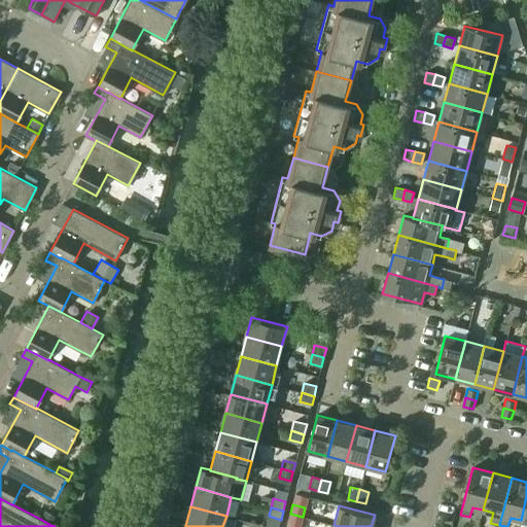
[(44,512),(40,519),(50,525),(55,518),(44,512)]
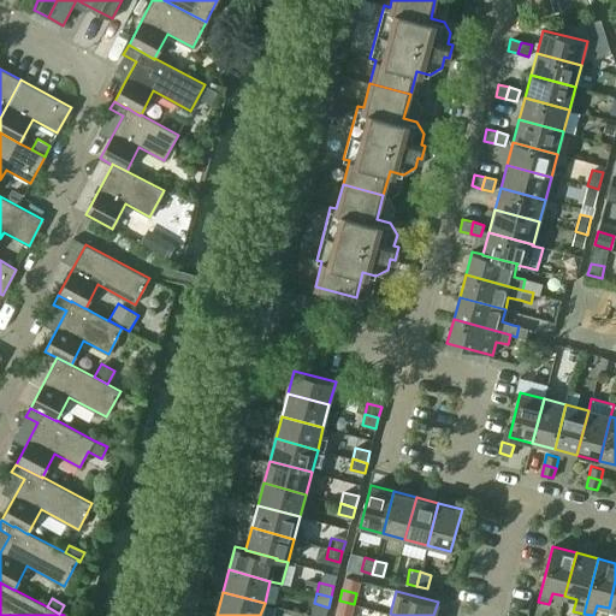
[(354,604),(339,600),(338,605),(336,611),(351,615),(354,604)]
